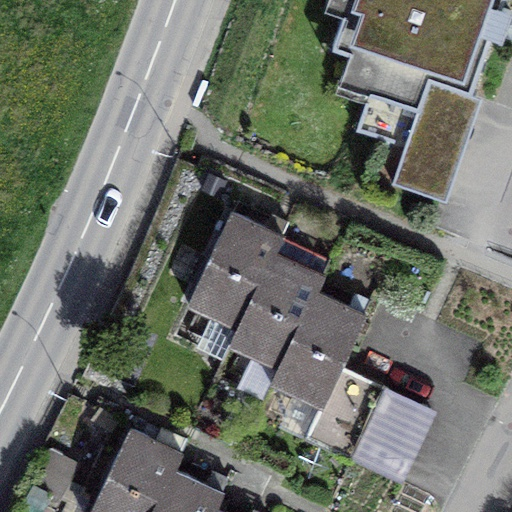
[(430,79),(471,93),(492,36),(501,38),(510,10),(501,7),(503,0),(348,0),(333,45),(379,62),(355,129),(407,147),(430,79)]
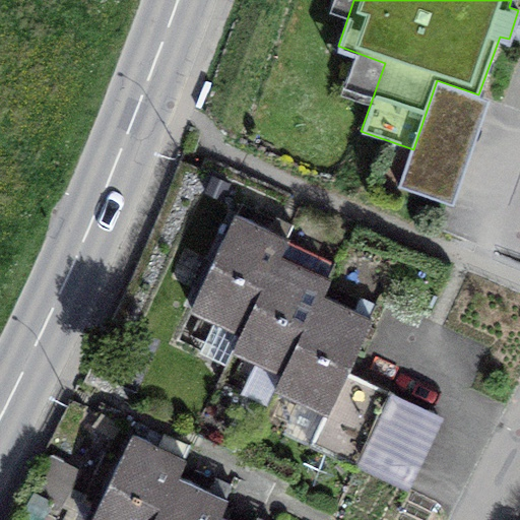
[(237,214),(191,308),(242,332),(287,239),(237,214)]
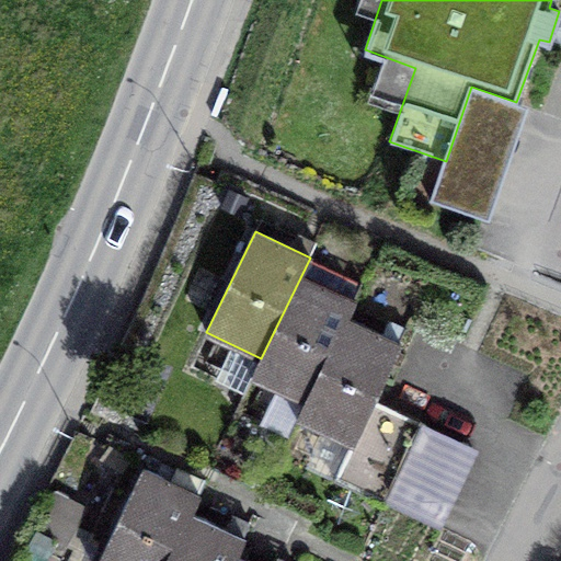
[(346,275),(310,258),(261,358),(253,375),(307,400),(346,317),(355,300),(338,292),(346,275)]
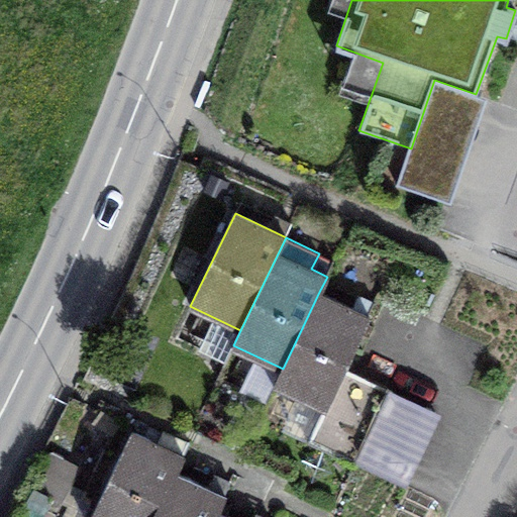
[(370,316),(319,292),(283,369),(276,384),(326,408),(334,391),(345,369),(370,316)]
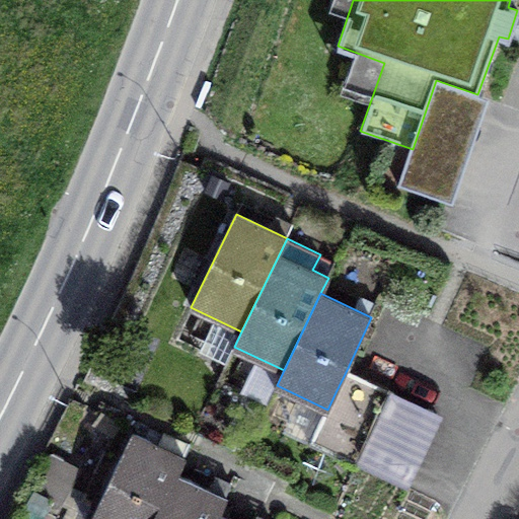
[(394,392),(347,370),(336,392),(383,415),(394,392)]
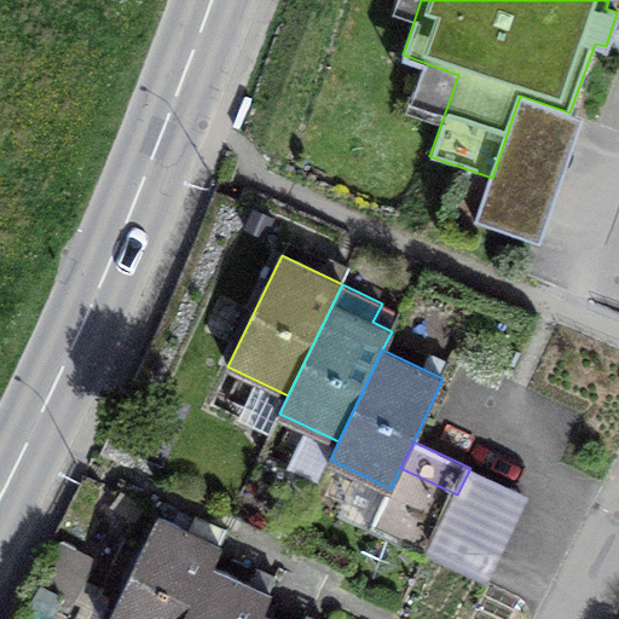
[(444,524),(457,495),(400,468),(391,489),(387,497),(444,524)]
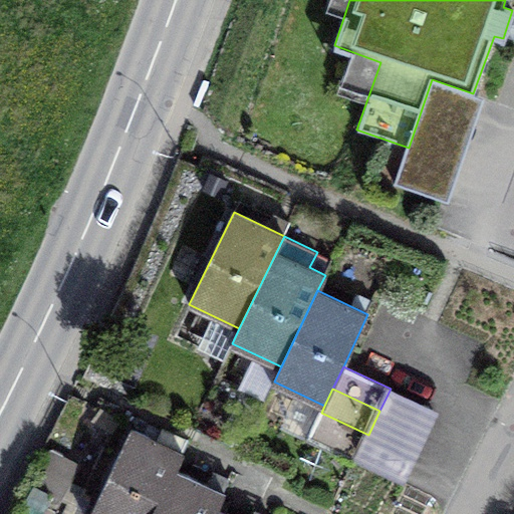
[(355,460),(368,435),(321,413),(309,438),(355,460)]
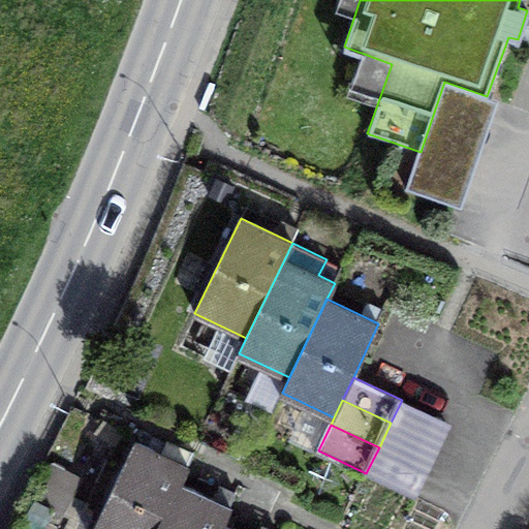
[(186,466),(135,441),(92,528),(155,528),(178,483),(186,466)]
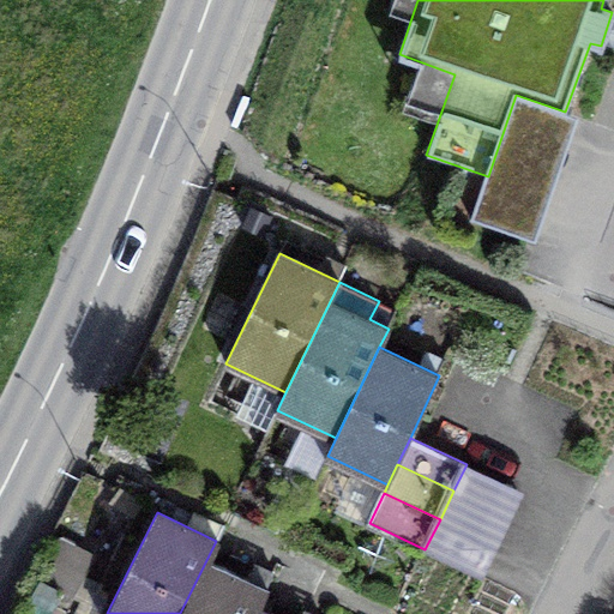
[(266,589),(206,560),(180,613),(253,613),(257,608),(266,589)]
